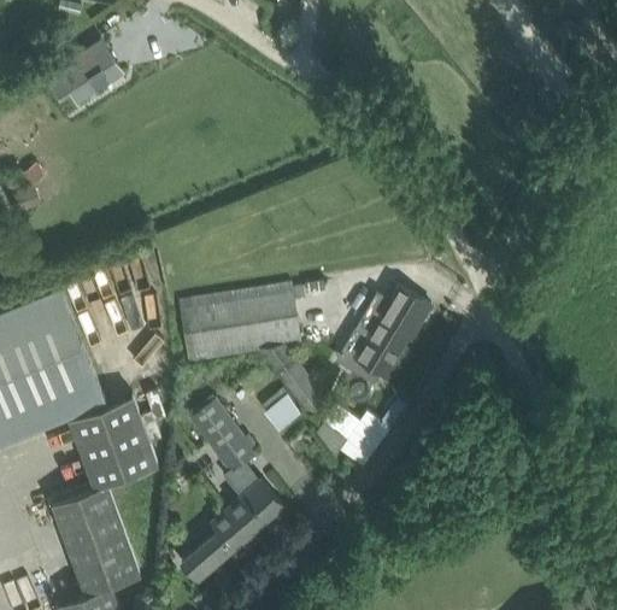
[(103,46),(56,76),(69,97),(76,106),(94,95),(110,84),(122,76),(116,66),(103,46)]
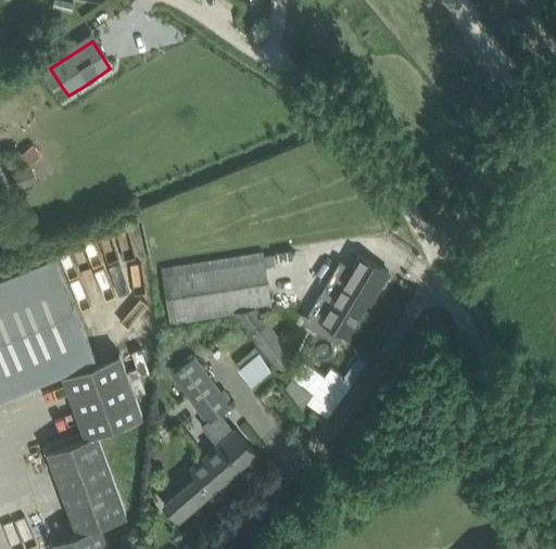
[(29,170),(15,176),(22,192),(36,186),(29,170)]
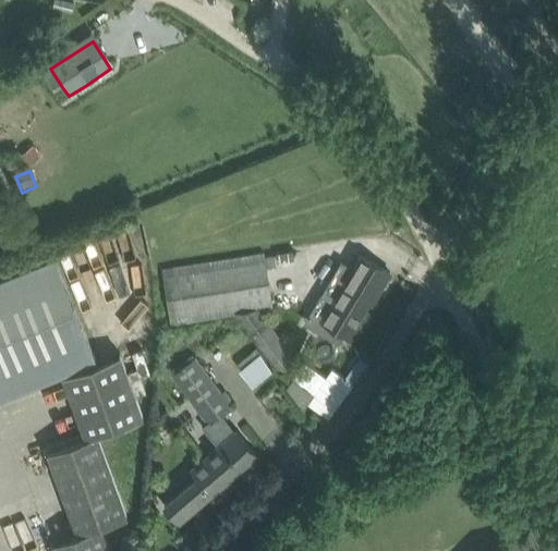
[(265,259),(244,262),(207,268),(230,320),(235,320),(279,378),(295,366),(257,316),(274,314),(265,259)]
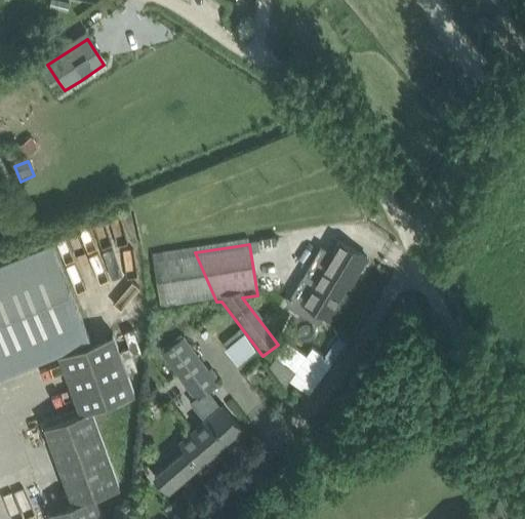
[(299,288),(292,301),(307,309),(301,318),(319,328),(324,319),(327,321),(347,290),(349,292),(366,264),(367,263),(339,246),(333,256),(323,249),(315,264),(325,270),(314,289),(304,283),(299,288)]
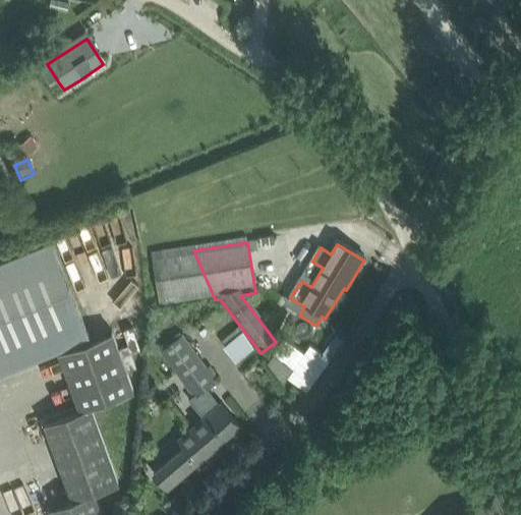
[(160,308),(173,306),(215,299),(193,250),(152,258),(160,308)]
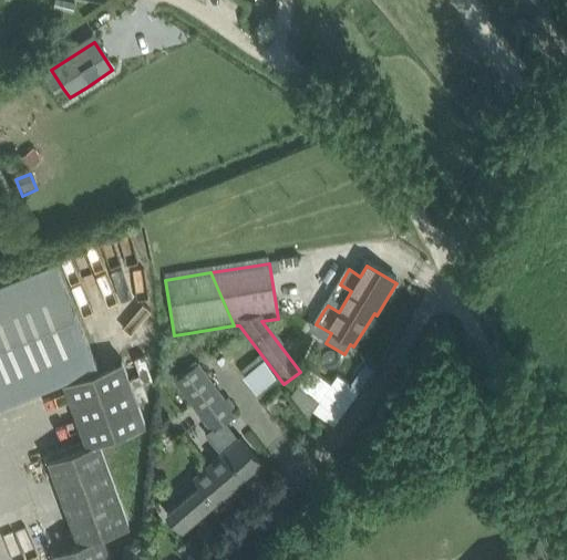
[(255,393),(276,376),(260,358),(240,374),(255,393)]
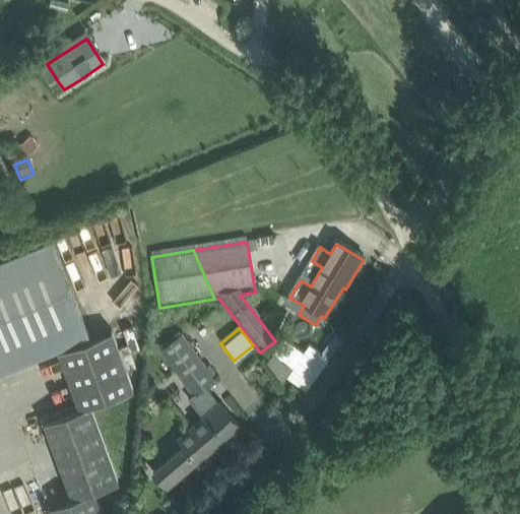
[(90,341),(59,354),(80,407),(135,385),(114,332),(90,341)]
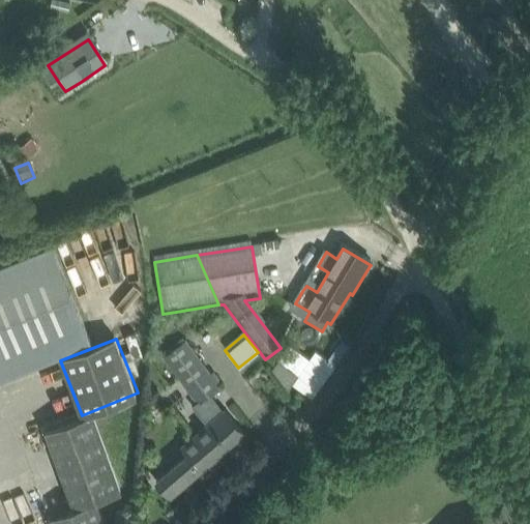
[(349,347),(342,342),(327,361),(335,367),(349,347)]
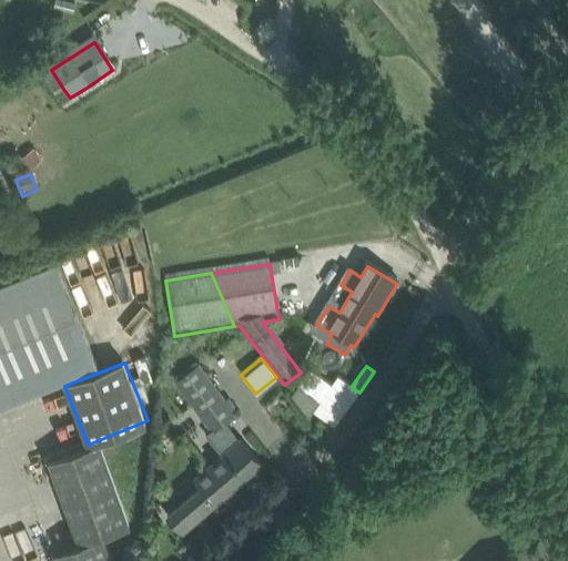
[(199,369),(174,386),(175,388),(193,411),(211,437),(213,436),(224,429),(235,421),(217,395),(199,369)]
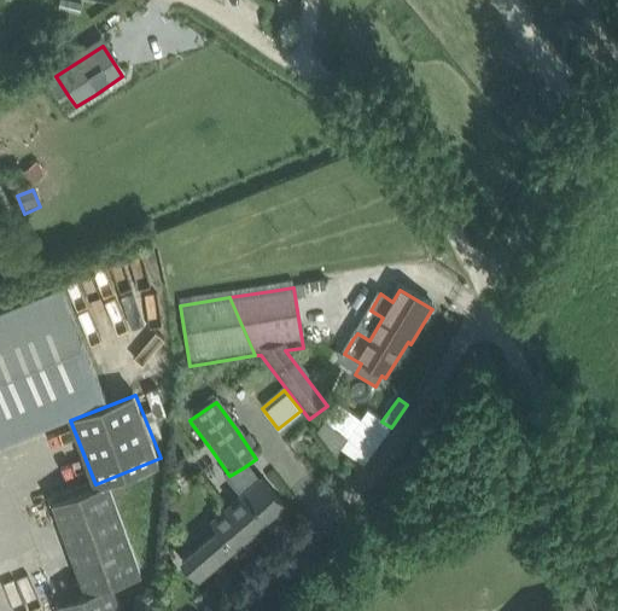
[(337,405),(331,414),(354,431),(361,422),(337,405)]
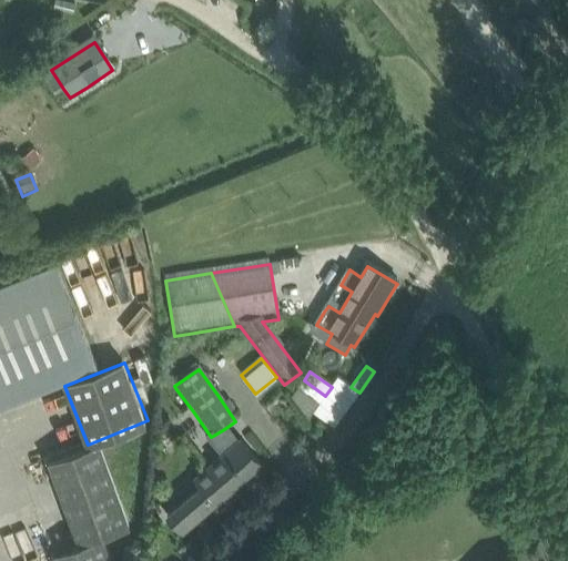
[(337,378),(332,387),(353,401),(359,394),(337,378)]
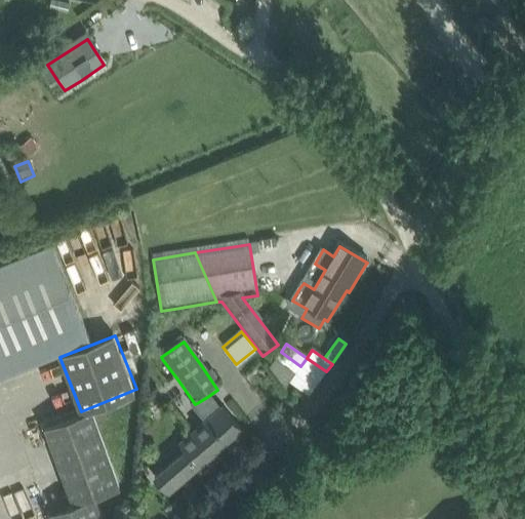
[(281,352),(275,360),(295,373),(300,366),(281,352)]
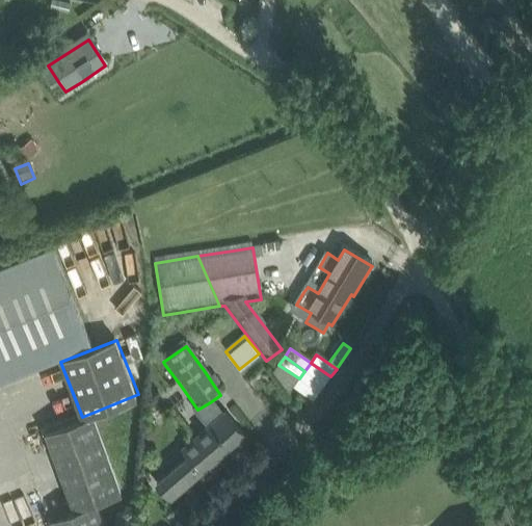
[(311,363),(304,371),(324,385),(330,377),(311,363)]
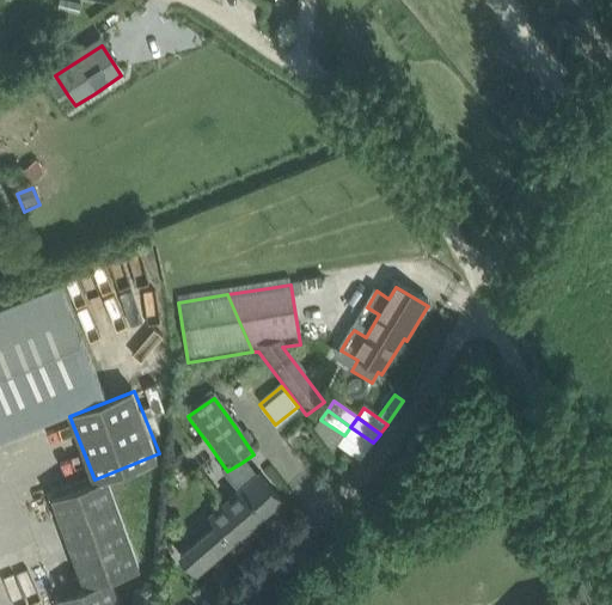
[(344,435),(320,420),(314,428),(332,452),(344,435)]
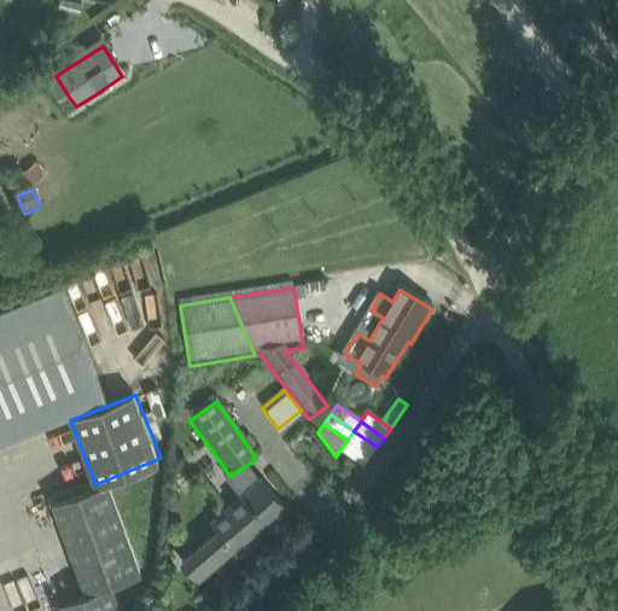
[(354,431),(348,441),(371,457),(377,447),(354,431)]
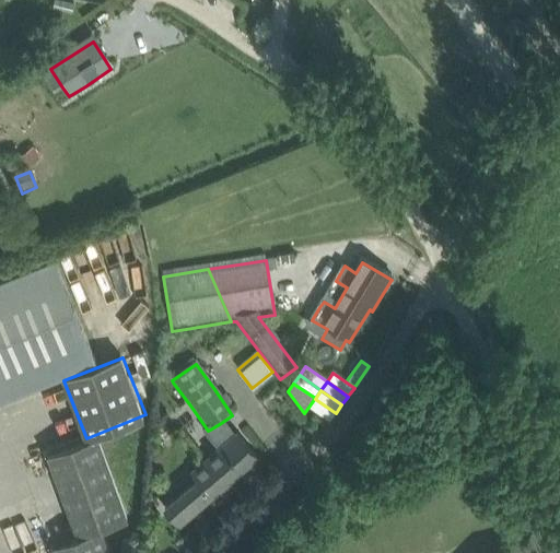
[(314,399),(308,408),(329,422),(336,413),(314,399)]
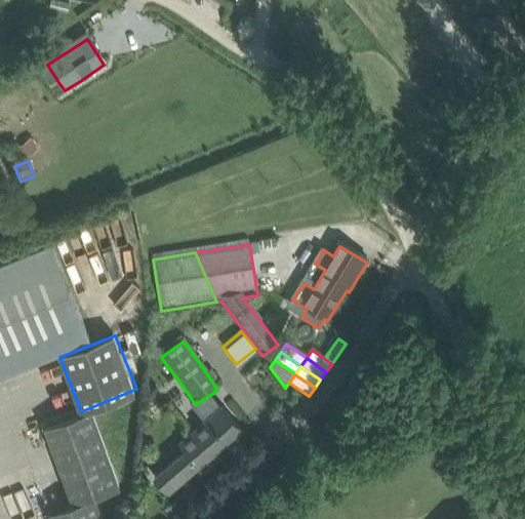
[(194,436),(213,458),(242,434),(223,411),(219,413),(207,397),(197,403),(192,407),(205,426),(194,436)]
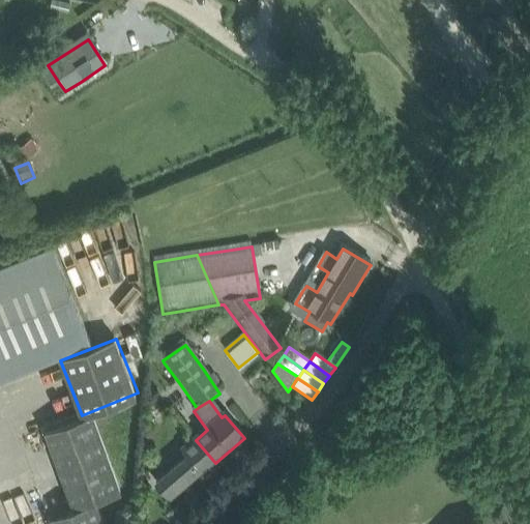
[(81,420),(45,434),(72,512),(47,521),(48,523),(104,523),(96,503),(122,494),(122,493),(93,416),(81,420)]
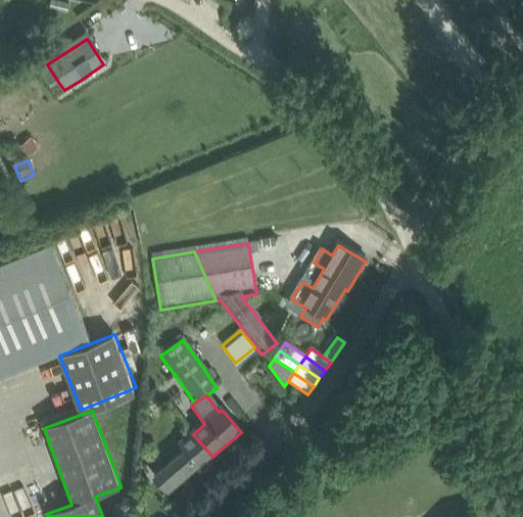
[(169,495),(212,457),(193,434),(180,445),(185,453),(154,478),(169,495)]
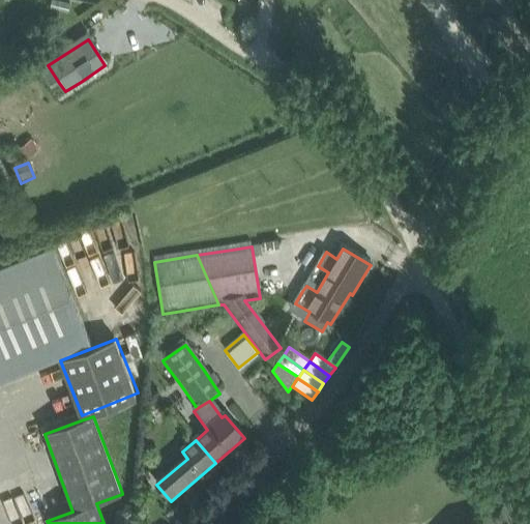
[(510,523),(503,510),(477,523),(510,523)]
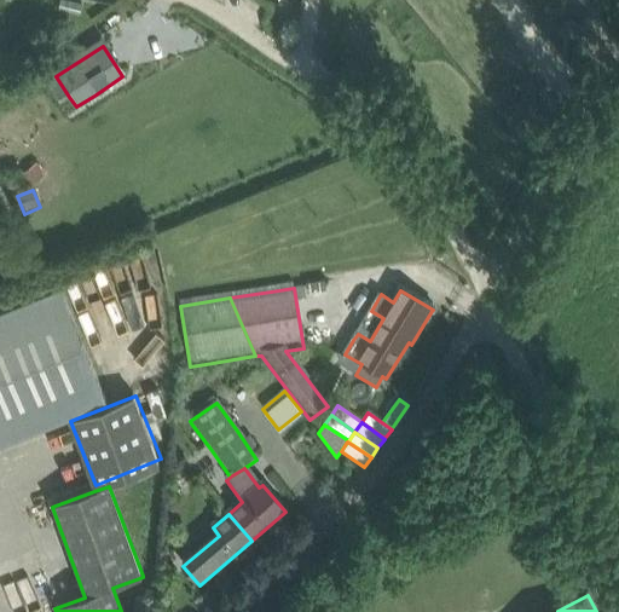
[(172,611),(173,610),(163,599),(155,606),(160,611),(172,611)]
